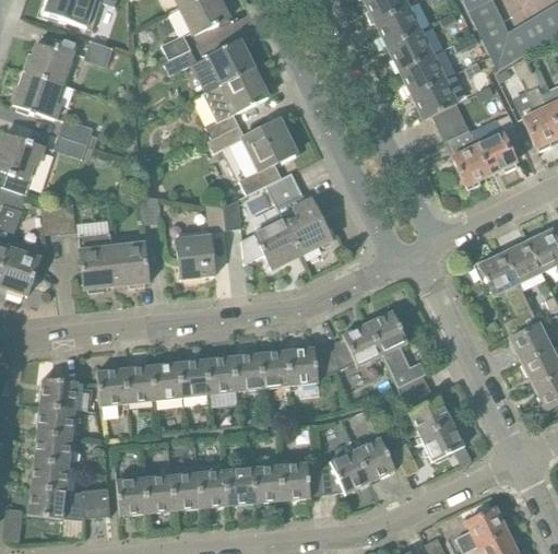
[(47,0),(44,11),(87,26),(96,0),(99,0),(115,6),(117,0),(47,0)]
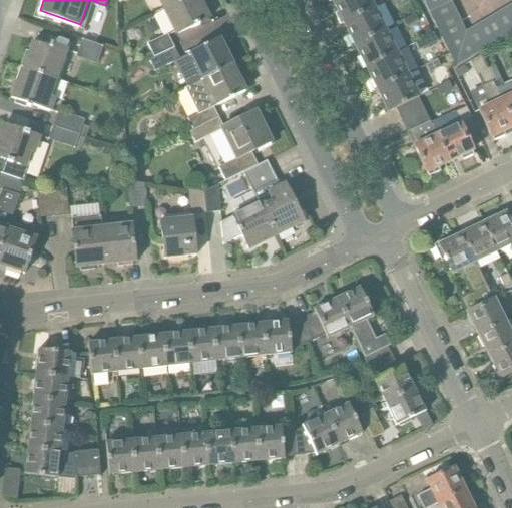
[(176,0),(163,7),(176,32),(209,15),(201,0),(176,0)]
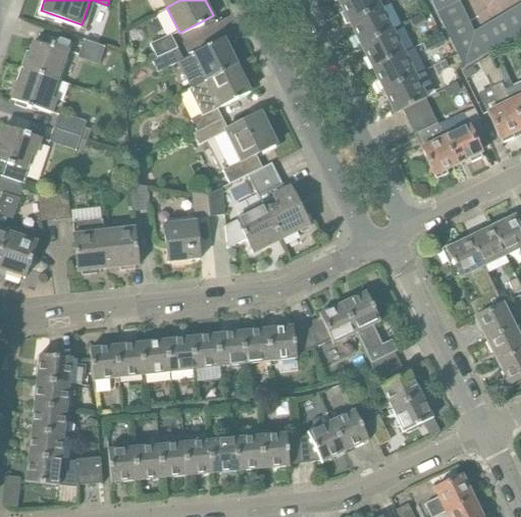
[(351,19),(382,4),(387,1),(386,0),(341,0),(351,19)]
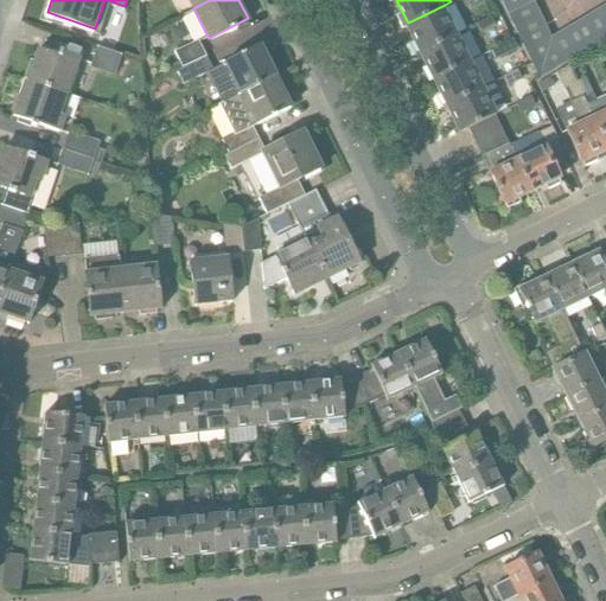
[(504,0),(509,11),(531,0),(504,0)]
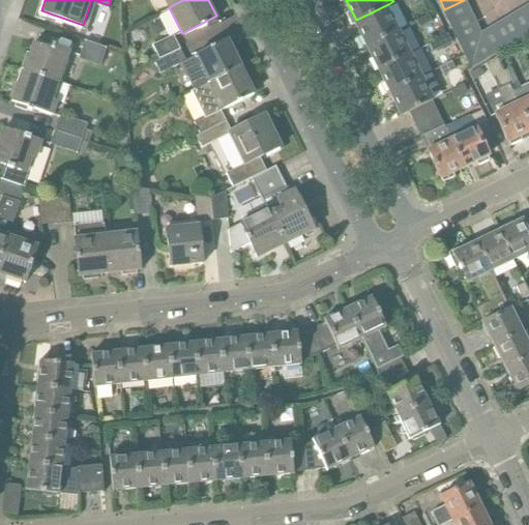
[(464,0),(444,9),(449,20),(472,8),(469,0),(464,0)]
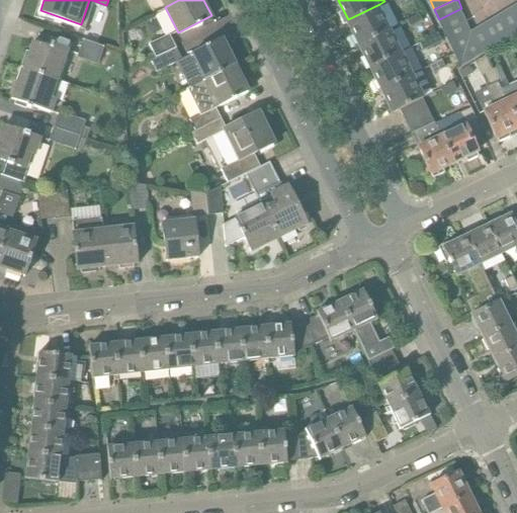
[(358,41),(391,25),(379,4),(348,19),(358,41)]
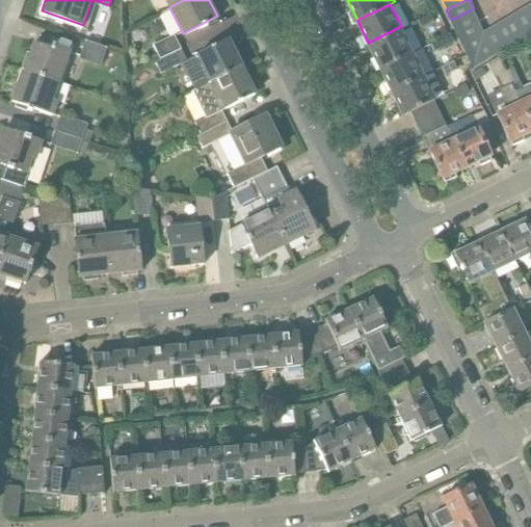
[(527,33),(530,30),(530,16),(525,5),(514,10),(527,33)]
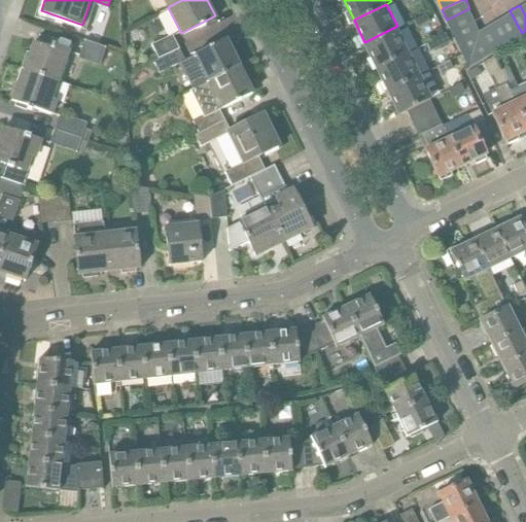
[(469,8),(447,20),(452,29),(475,19),(469,8)]
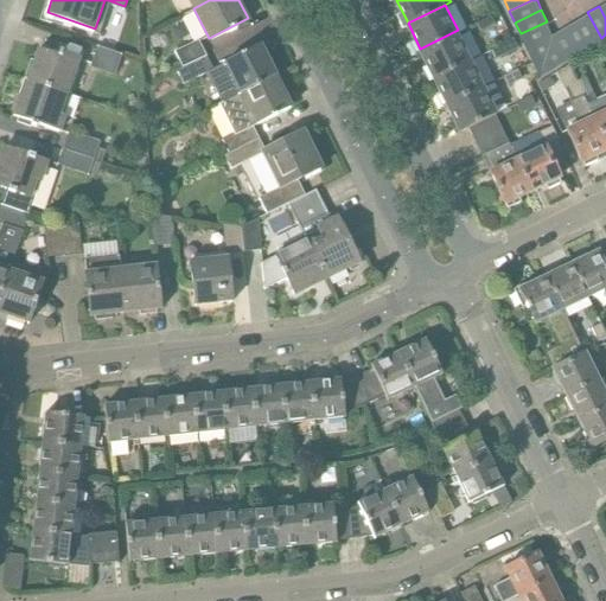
[(482,30),(497,23),(492,12),(477,20),(482,30)]
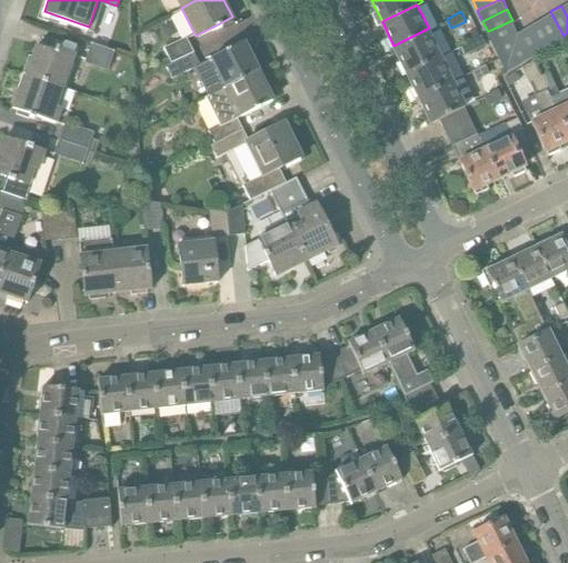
[(550,11),(539,18),(554,41),(564,36),(550,11)]
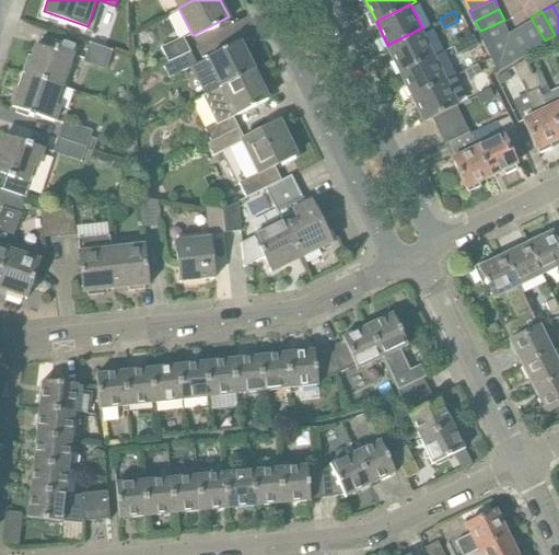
[(531,18),(521,24),(534,47),(545,41),(531,18)]
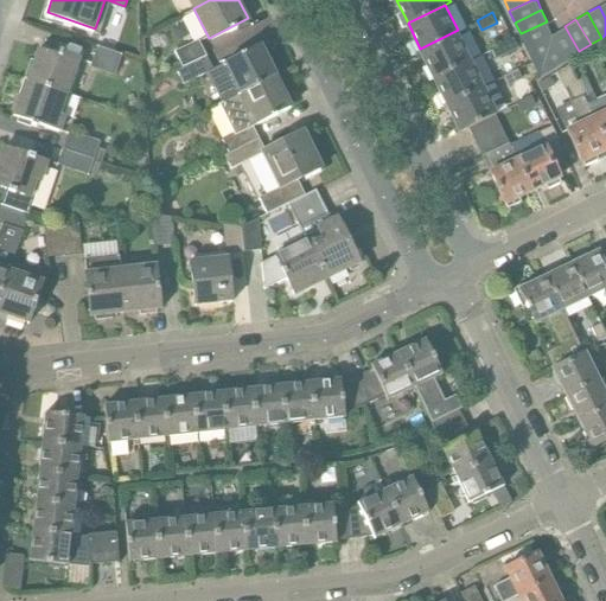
[(553,32),(547,21),(521,33),(541,74),(553,32)]
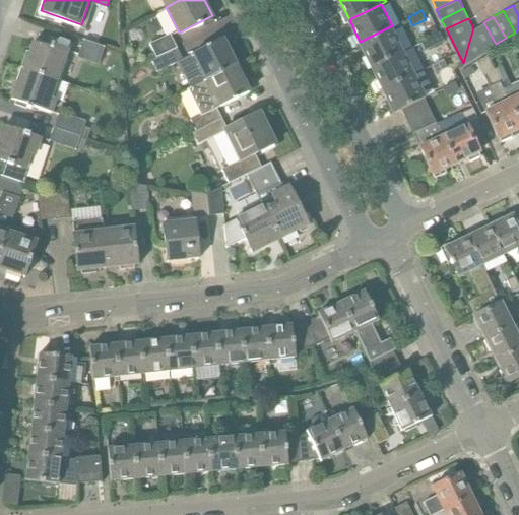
[(496,44),(483,22),(473,27),(463,63),(496,44)]
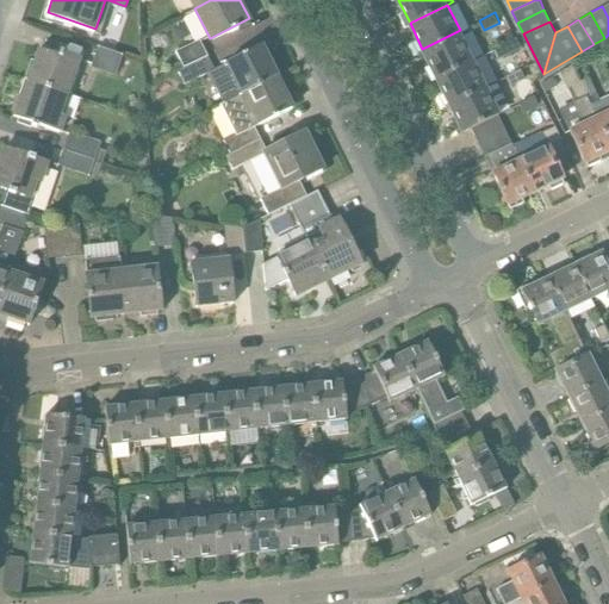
[(436,76),(473,57),(460,30),(422,49),(436,76)]
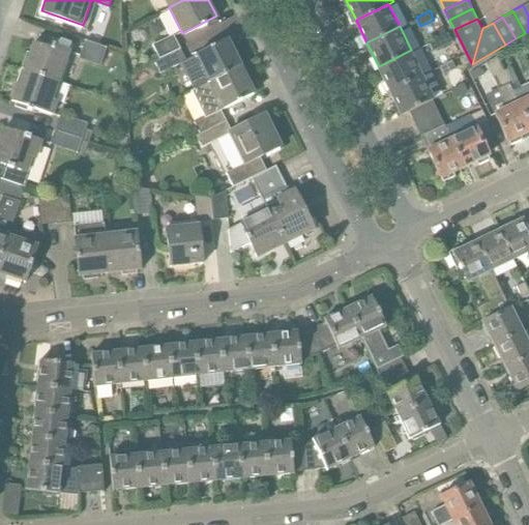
[(160,56),(181,46),(175,31),(153,41),(160,56)]
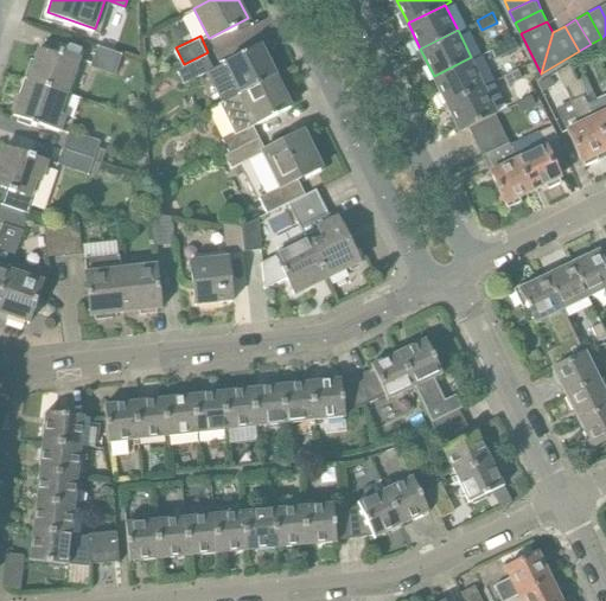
[(495,57),(510,49),(505,38),(490,46),(495,57)]
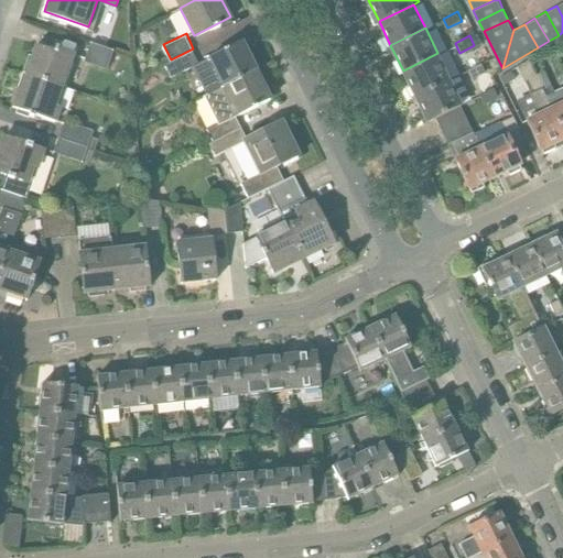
[(85,59),(108,66),(115,46),(91,39),(85,59)]
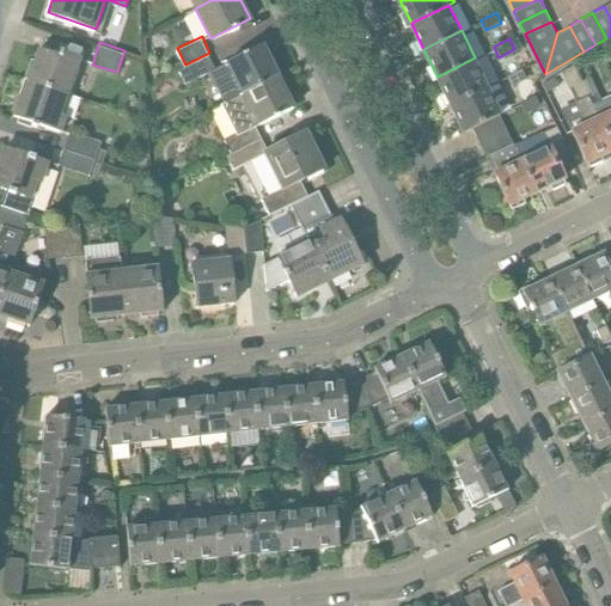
[(263,42),(217,66),(211,68),(211,69),(226,99),(279,73),(263,42)]
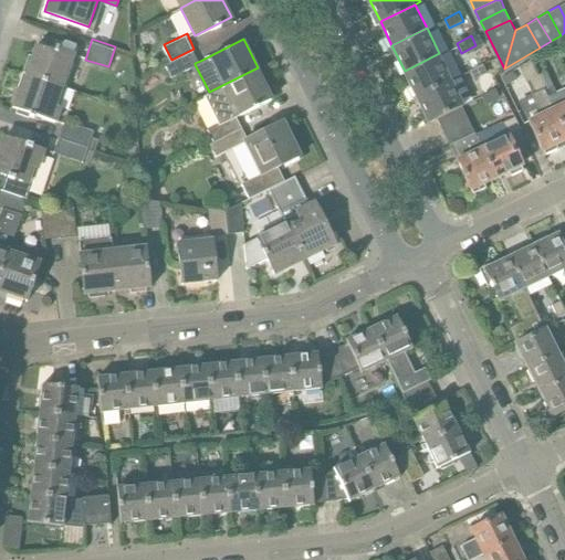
[(29,71),(65,83),(76,50),(56,43),(55,48),(38,42),(29,71)]
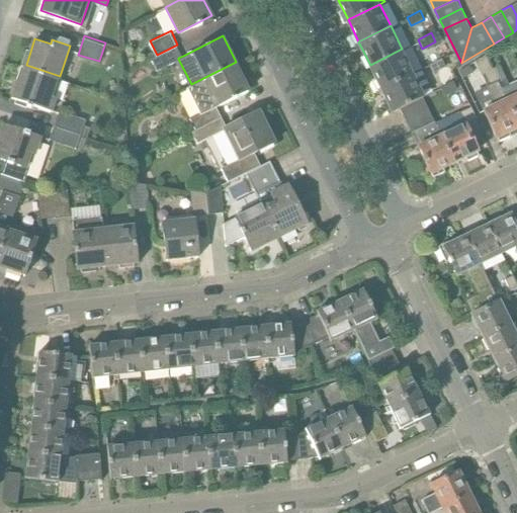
[(178,45),(177,45),(157,55),(152,57),(158,69),(178,59),(178,58),(183,56),(178,45)]
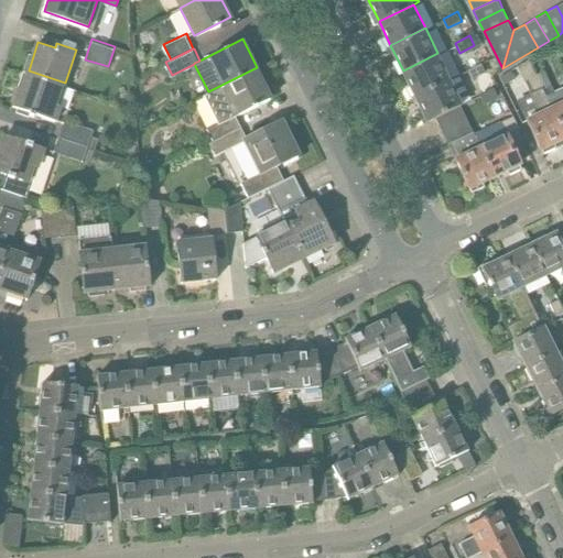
[(415,95),(450,77),(437,53),(403,70),(415,95)]
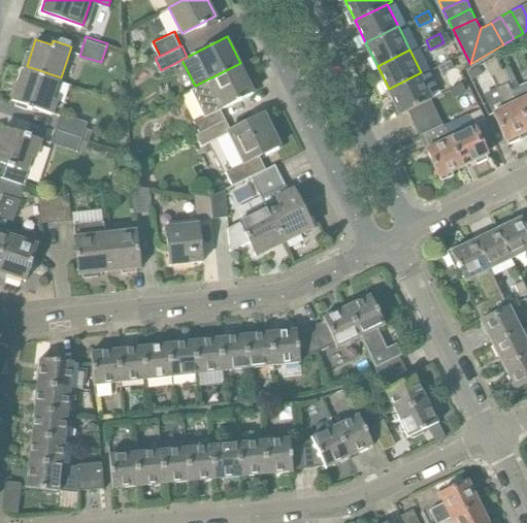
[(441,71),(455,65),(451,57),(437,63),(441,71)]
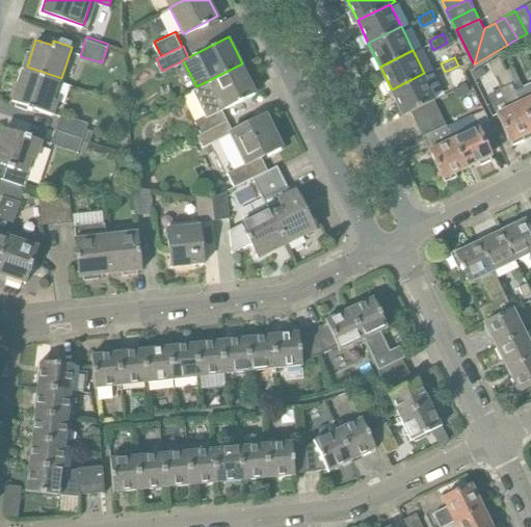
[(202,131),(228,119),(222,107),(256,91),(242,63),(196,86),(193,88),(206,113),(195,119),(202,131)]
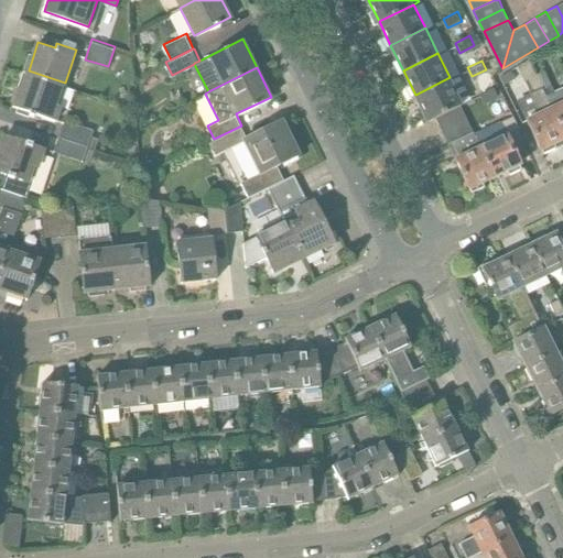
[(13,105),(58,120),(63,105),(58,102),(65,83),(29,70),(23,87),(20,86),(13,105)]
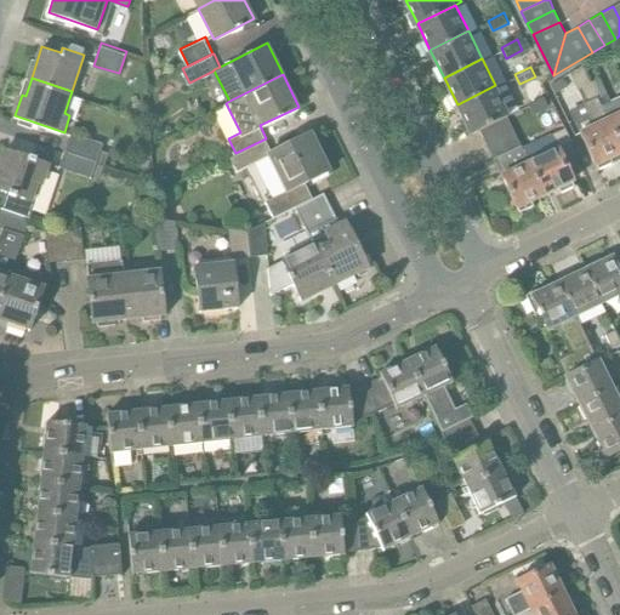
[(487,141),(515,127),(508,114),(510,113),(495,85),(458,104),(471,132),(481,127),(487,141)]
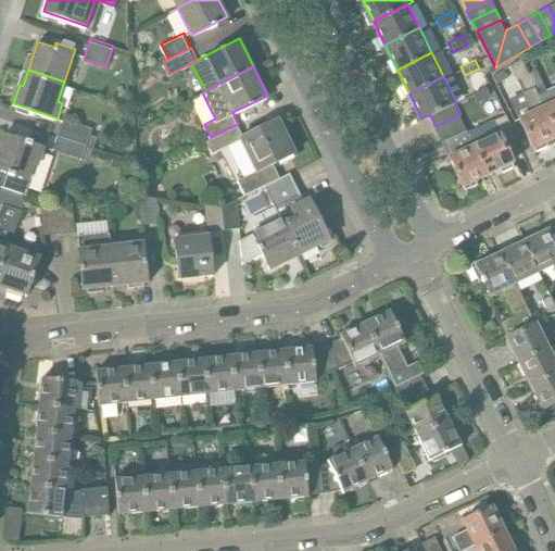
[(478,101),(492,94),(488,85),(474,91),(478,101)]
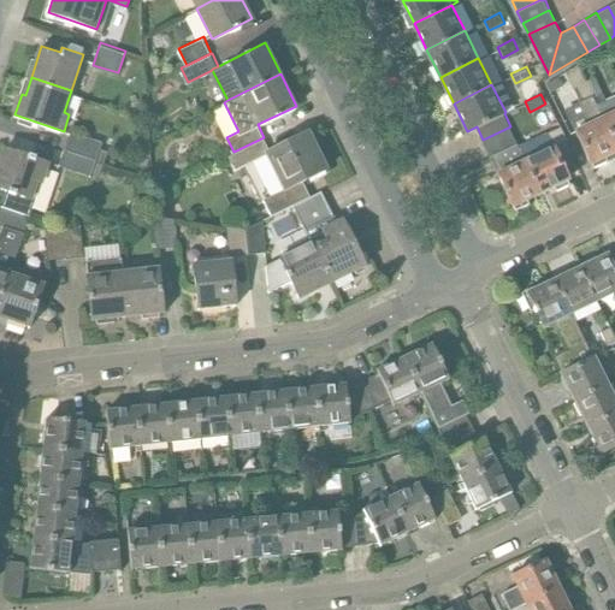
[(614,108),(603,113),(614,138),(614,108)]
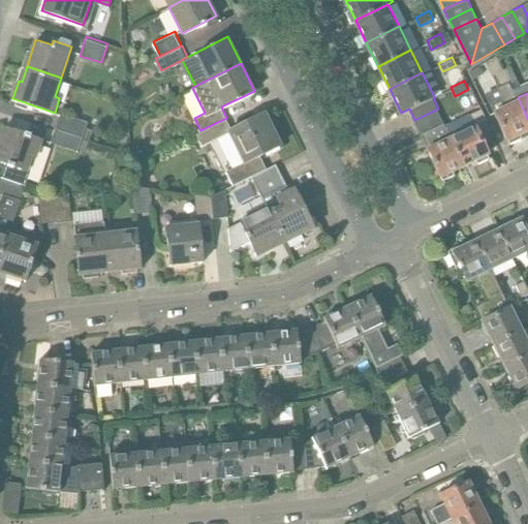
[(508,139),(527,129),(527,119),(518,97),(494,109),(508,139)]
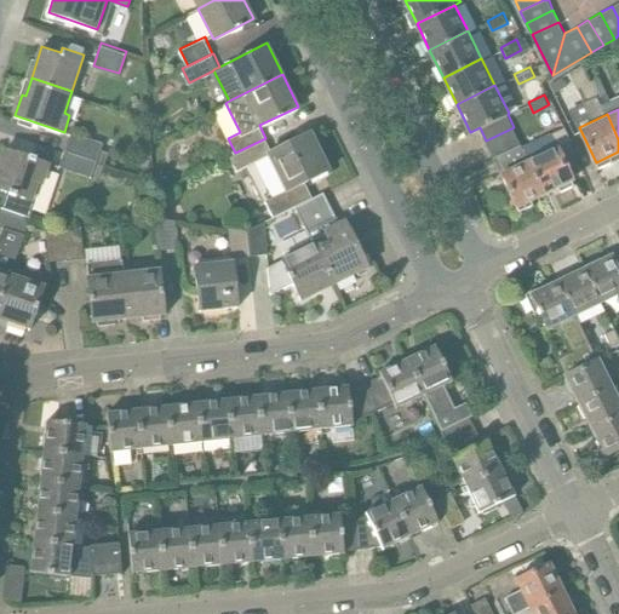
[(493,154),(521,141),(514,127),(486,141),(493,154)]
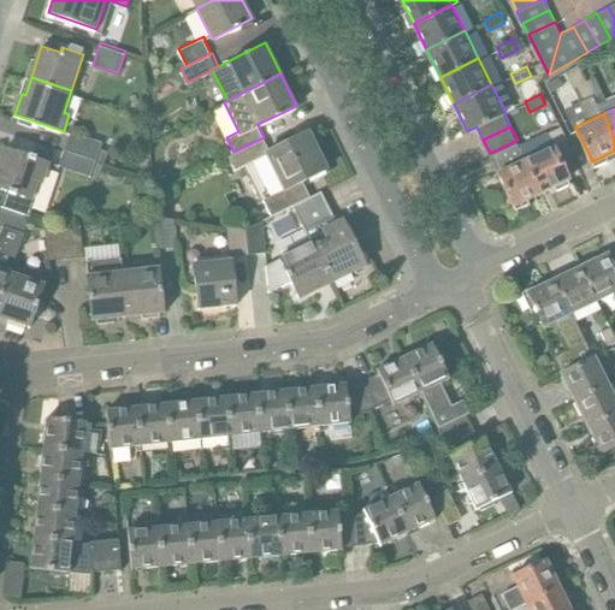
[(108,149),(100,146),(102,140),(71,129),(65,146),(105,159),(108,149)]
